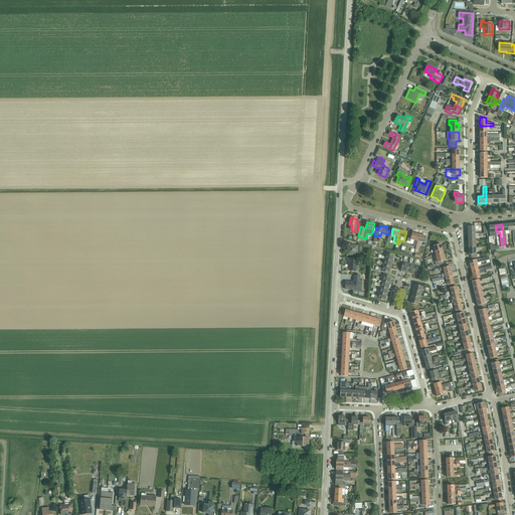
[(408,235),(407,241),(410,242),(411,240),(414,240),(412,246),(416,246),(419,235),(412,233),(411,236),(408,235)]
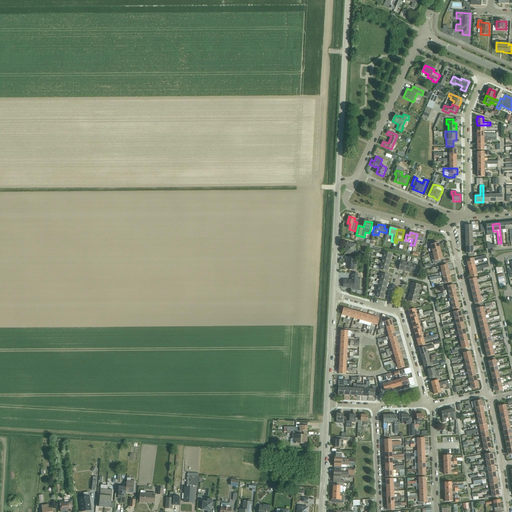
[(414,245),(413,246),(416,247),(418,241),(422,242),(421,244),(424,245),(426,239),(423,238),(423,235),(417,234),(414,245)]
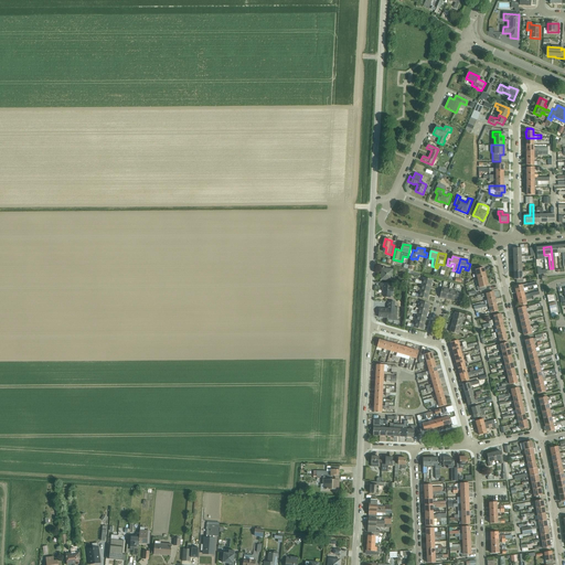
[(476,272),(478,279),(487,277),(484,268),(481,269),(480,266),(472,267),(473,273),(476,272)]
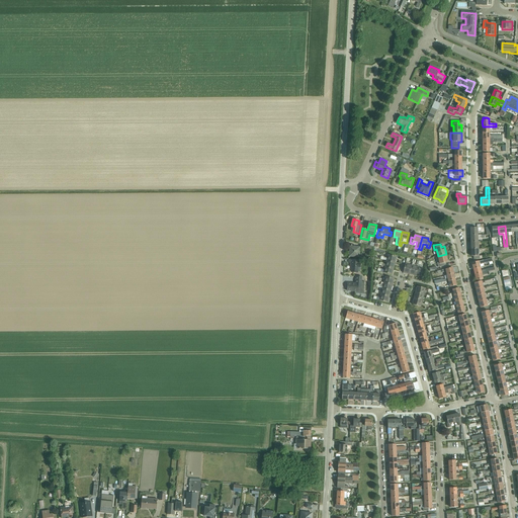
[(349,257),(359,257),(360,247),(350,246),(349,257)]
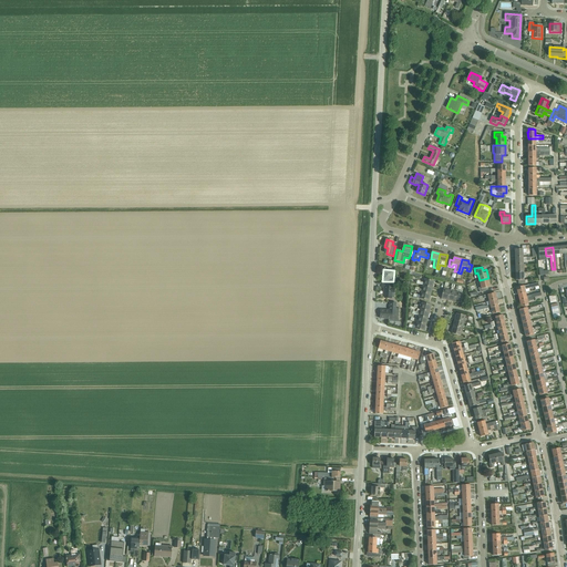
[(524,272),(516,272),(516,280),(518,280),(518,284),(525,284),(527,284),(527,280),(525,280),(524,280),(524,272)]
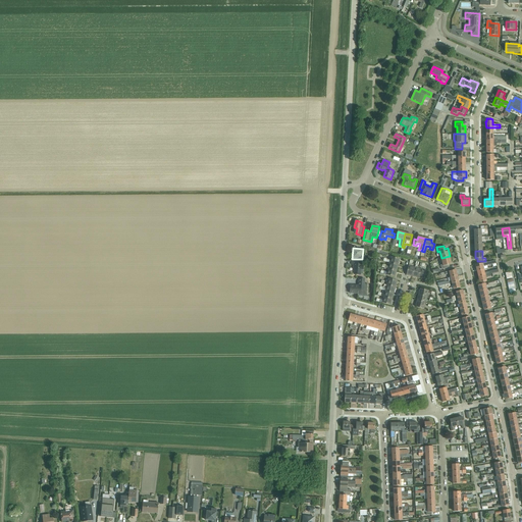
[(450,256),(441,258),(444,264),(440,265),(441,269),(449,268),(448,265),(451,264),(450,256)]
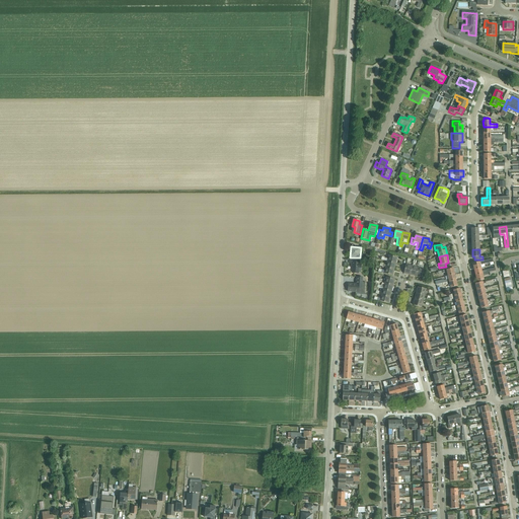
[(388,255),(387,262),(395,264),(397,257),(388,255)]
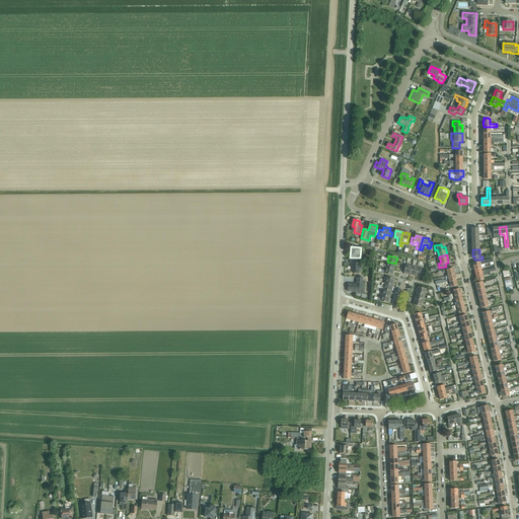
[(473,264),(474,270),(480,268),(480,265),(493,263),(492,258),(479,263),(473,264)]
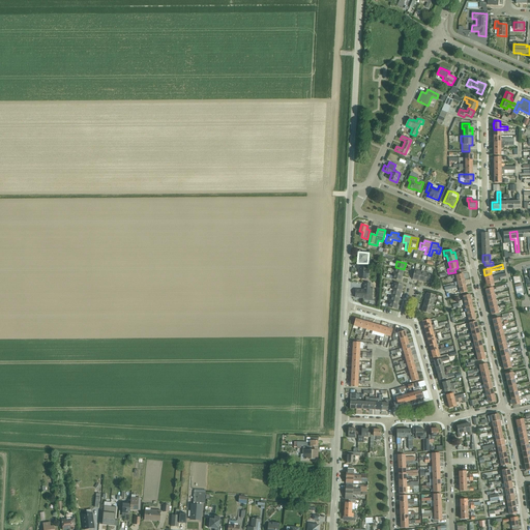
[(395,267),(393,273),(403,275),(404,269),(395,267)]
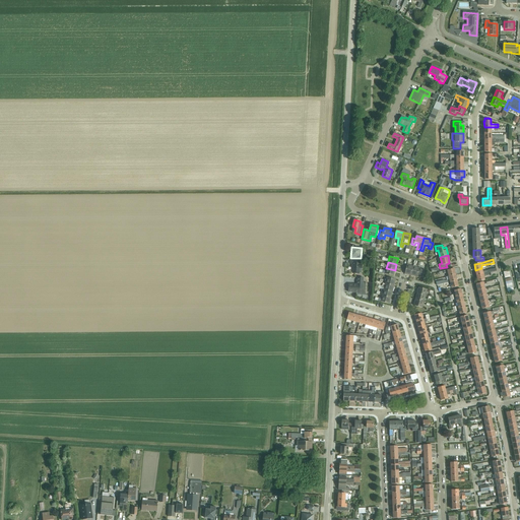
[(404,274),(410,275),(413,266),(406,265),(404,274)]
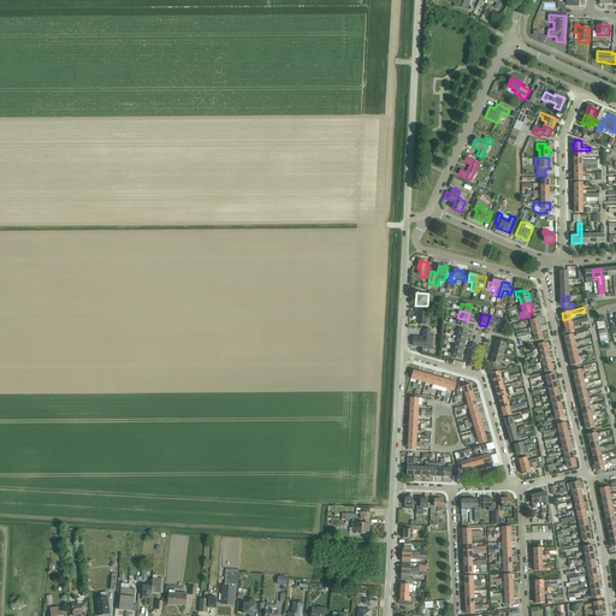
[(486,326),(493,329),(496,318),(490,315),(486,326)]
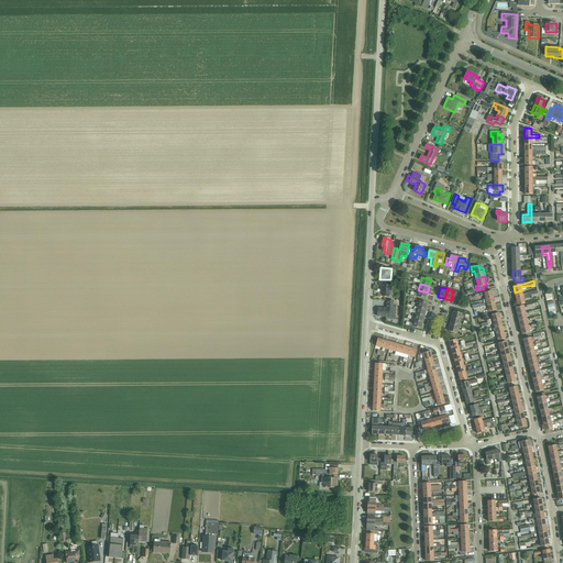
[(428,293),(418,290),(417,297),(426,299),(428,293)]
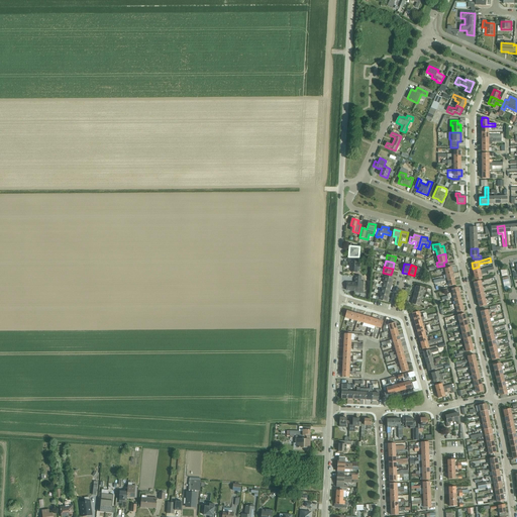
[(416,267),(414,276),(420,277),(423,268),(416,267)]
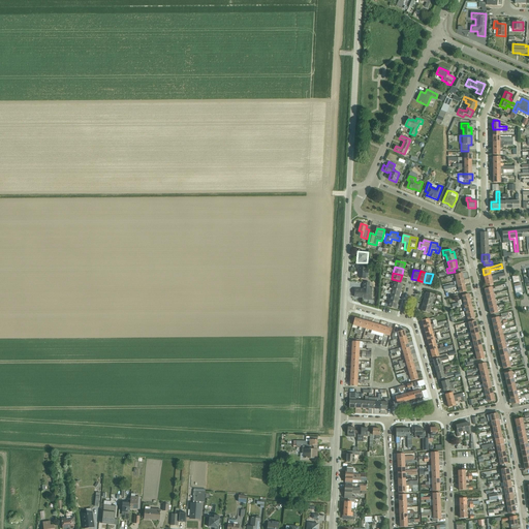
[(497,278),(485,281),(487,287),(493,285),(493,281),(498,280),(497,278)]
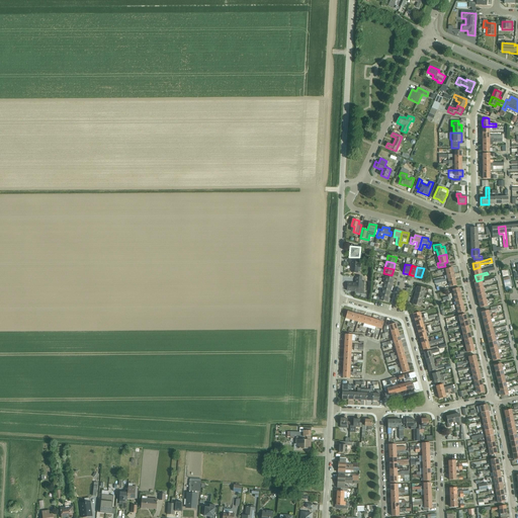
[(437,281),(434,281),(435,284),(436,284),(438,283),(438,284),(455,279),(454,274),(447,275),(448,278),(442,280),(437,281)]
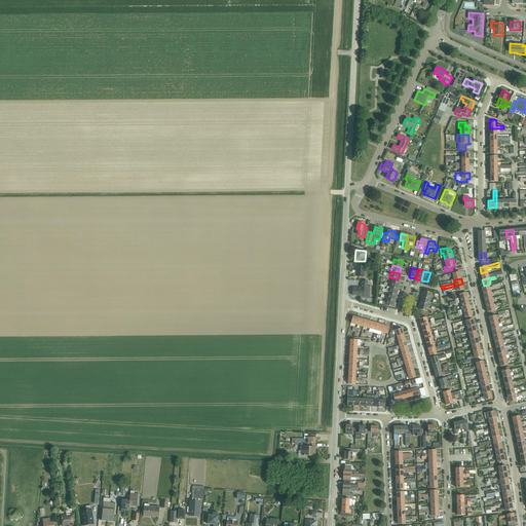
[(353,288),(352,296),(361,296),(360,298),(370,299),(370,286),(367,286),(368,282),(362,280),(361,288),(353,288)]
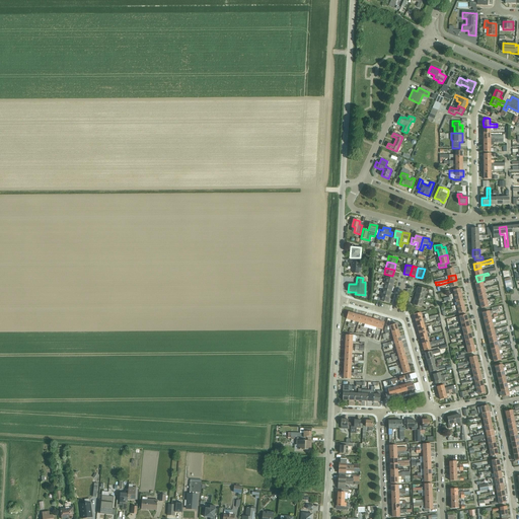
[(384,283),(383,289),(391,291),(393,285),(384,283)]
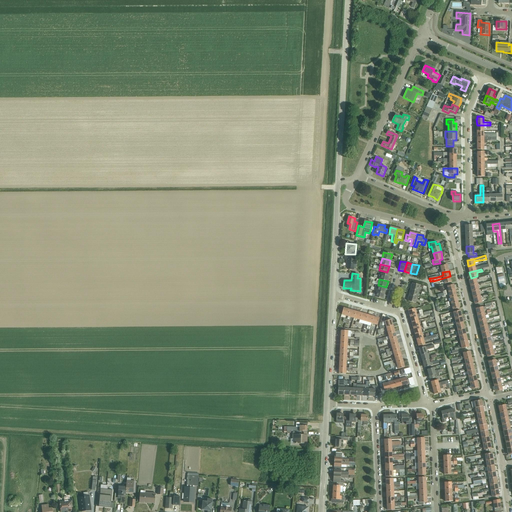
[(412,283),(410,289),(419,291),(421,285),(412,283)]
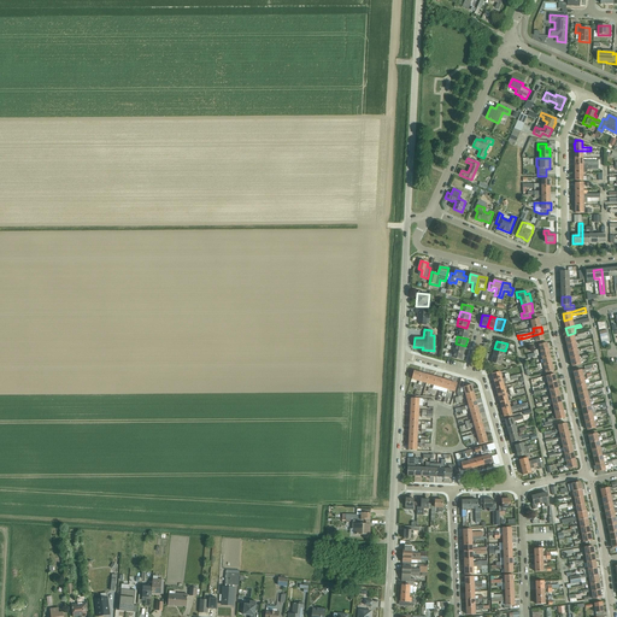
[(456,344),(453,351),(464,353),(465,346),(456,344)]
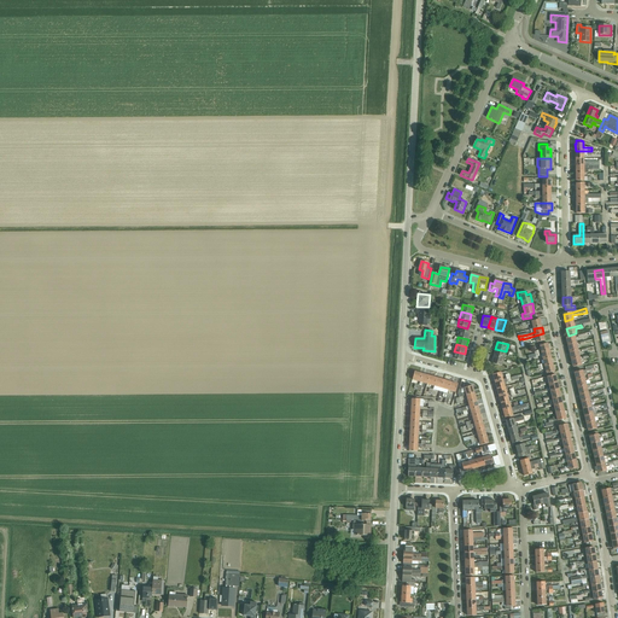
[(495,349),(494,356),(503,359),(506,351),(495,349)]
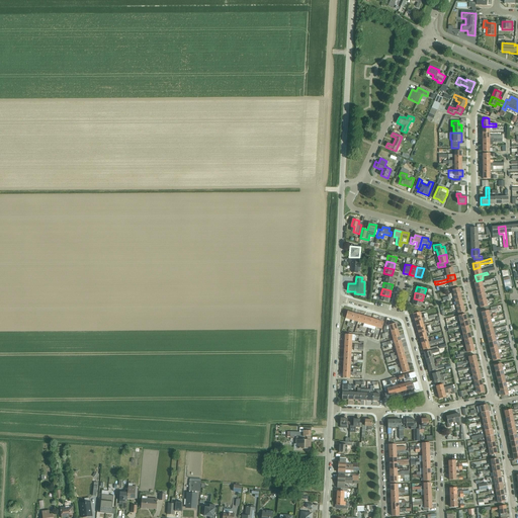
[(380,294),(379,300),(387,303),(390,296),(380,294)]
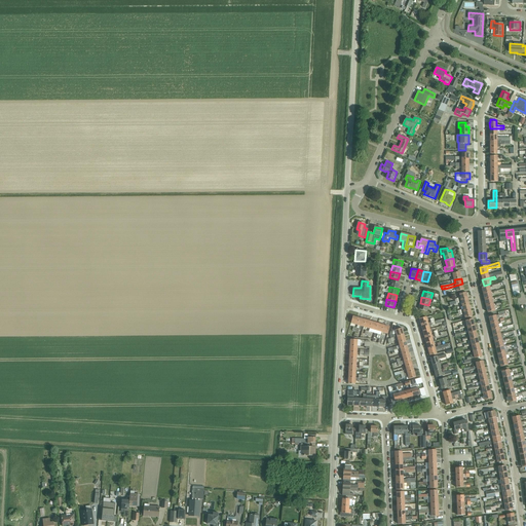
[(428,305),(420,303),(418,309),(427,311),(428,305)]
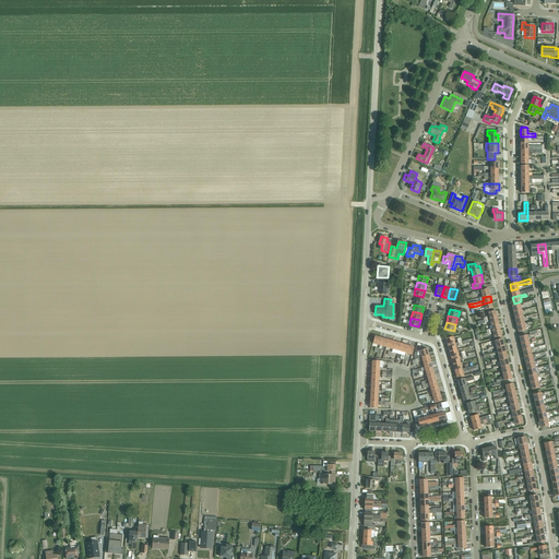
[(487,331),(487,333),(500,330),(499,323),(491,325),(492,329),(487,331)]
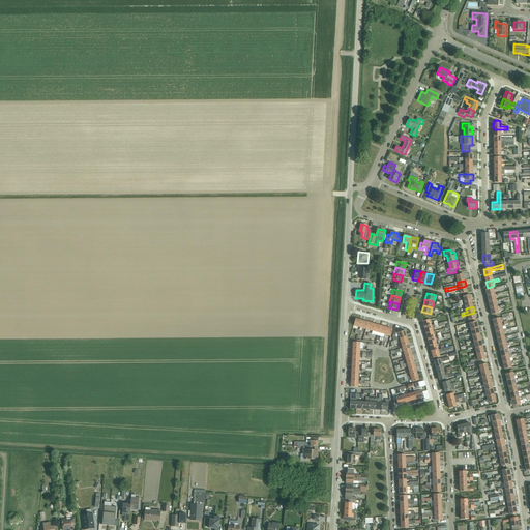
[(493,320),(494,326),(501,324),(501,321),(504,321),(503,320),(507,319),(507,317),(509,316),(508,313),(502,315),(503,318),(493,320)]
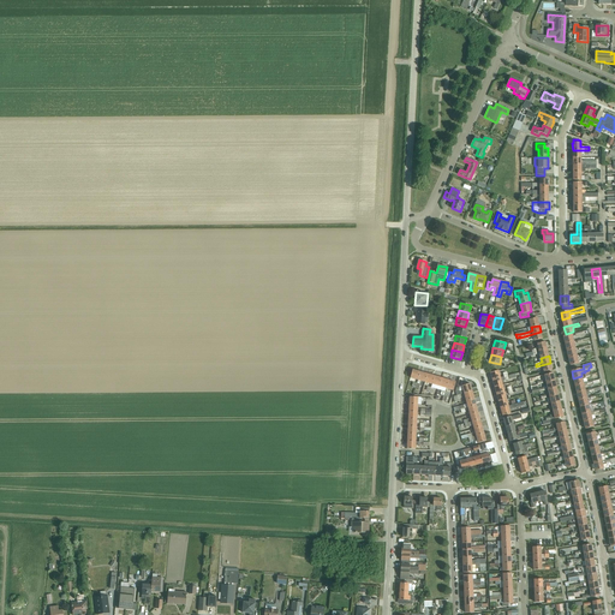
[(493,381),(495,387),(503,386),(502,382),(517,377),(515,374),(508,376),(505,377),(493,381)]
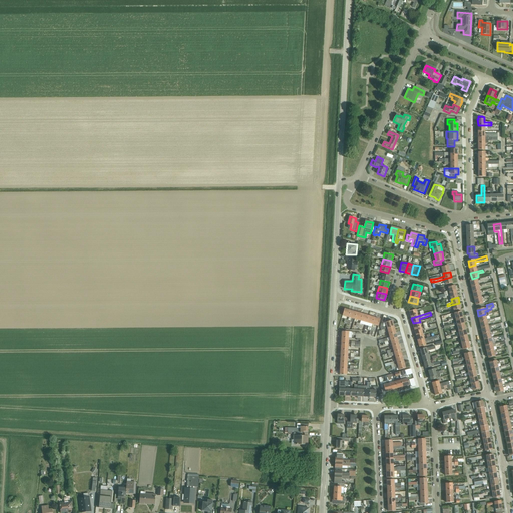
[(456,320),(463,318),(462,312),(454,313),(455,316),(452,317),(452,318),(448,319),(449,321),(456,320)]
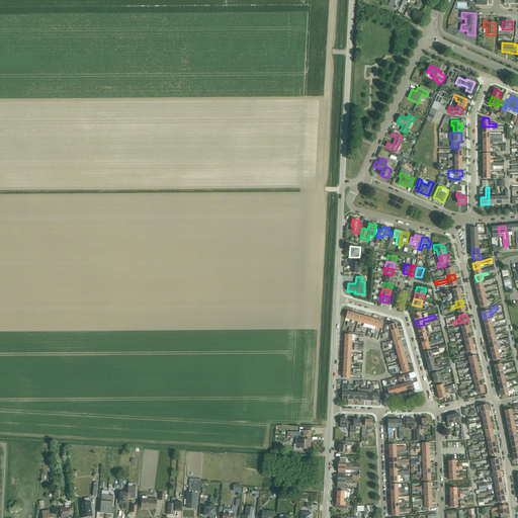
[(485,325),(486,331),(493,329),(492,326),(495,325),(499,324),(506,323),(505,320),(499,322),(499,321),(495,322),(495,323),(492,323),(485,325)]
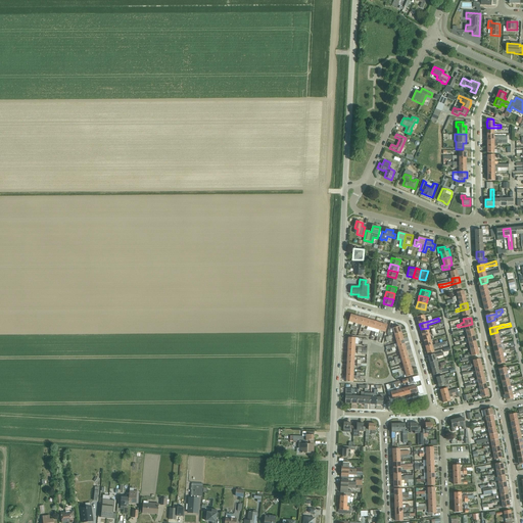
[(472,324),(465,326),(465,328),(463,329),(463,330),(459,331),(459,330),(453,331),(453,335),(466,331),(466,332),(474,330),(472,324)]
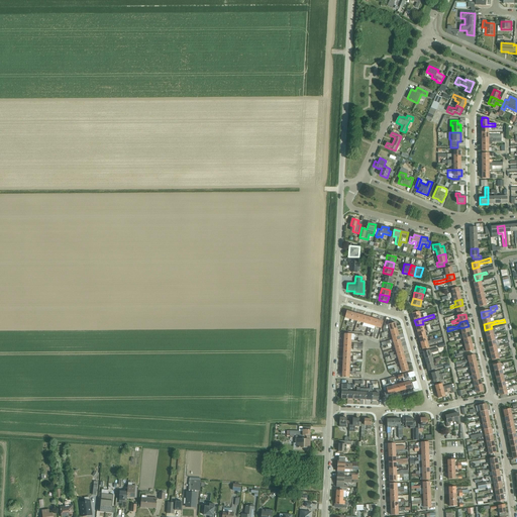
[(390,331),(397,329),(395,323),(387,325),(387,327),(385,326),(383,330),(384,332),(387,332),(390,331)]
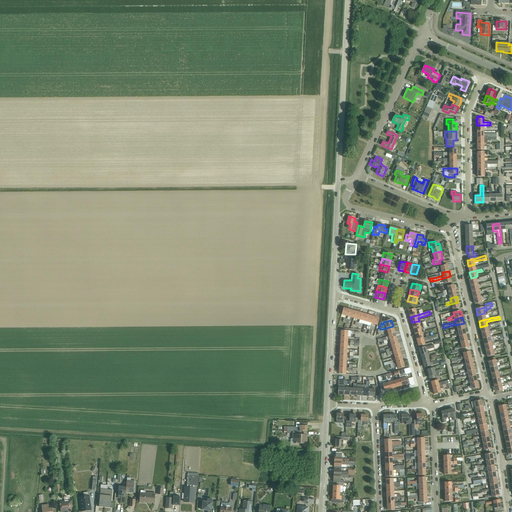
[(480,327),(482,333),(489,331),(488,328),(491,328),(491,327),(494,326),(500,325),(499,322),(494,324),(494,323),(490,324),(487,325),(480,327)]
